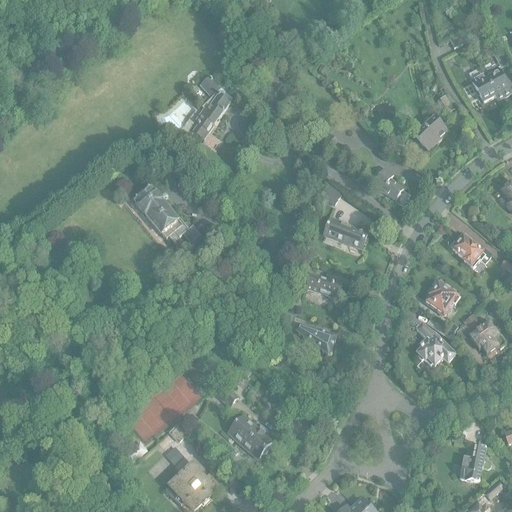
[(449,42),(454,51),(466,44),(462,35),(449,42)]
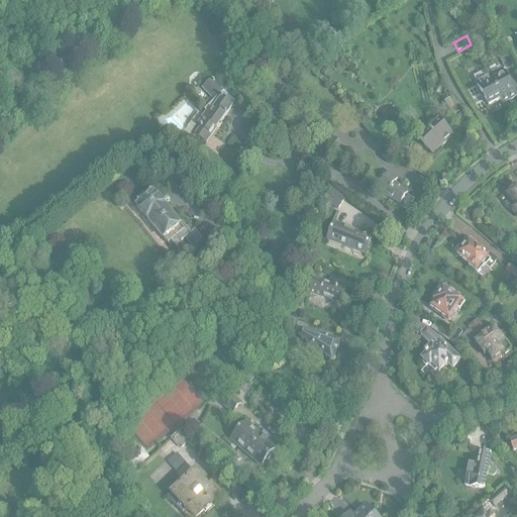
[(506,71),(515,66),(507,50),(498,55),(506,71)]
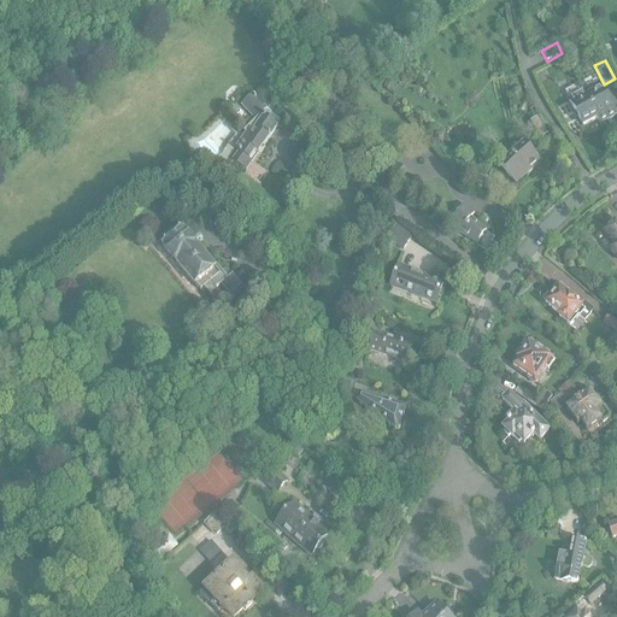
[(601,124),(585,93),(580,86),(565,94),(570,101),(583,127),(598,119),(600,124),(601,124)]
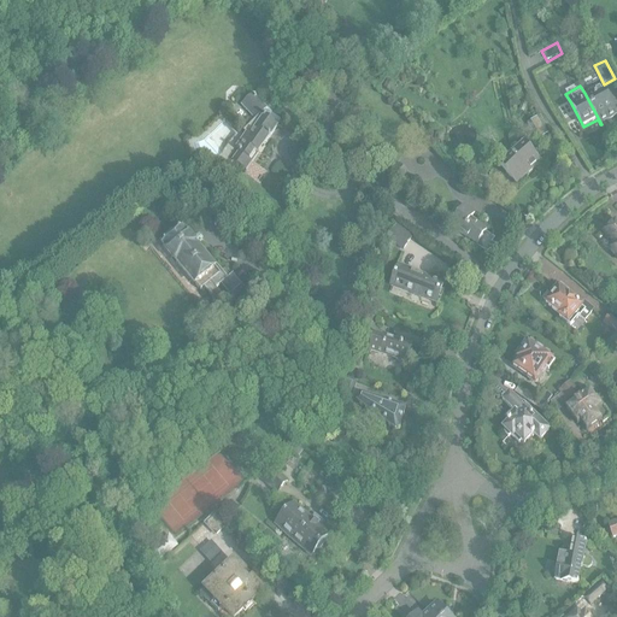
[(601,124),(616,116),(599,86),(585,93),(601,124)]
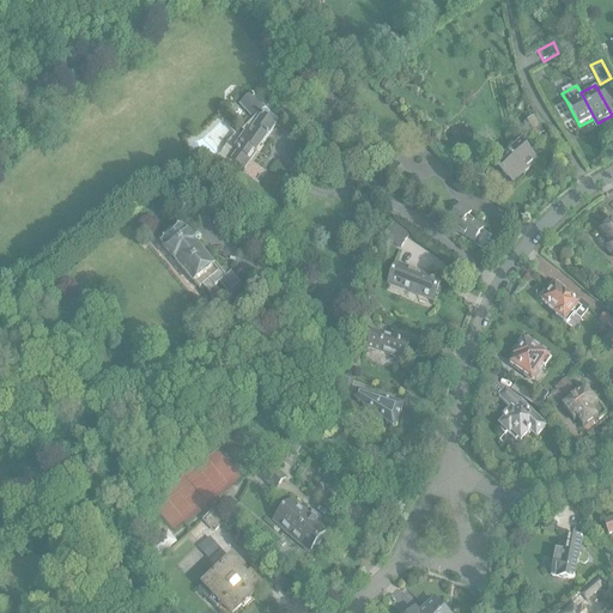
[(340,105),(337,103),(323,86),(319,91),(332,108),(334,110),(340,105)]
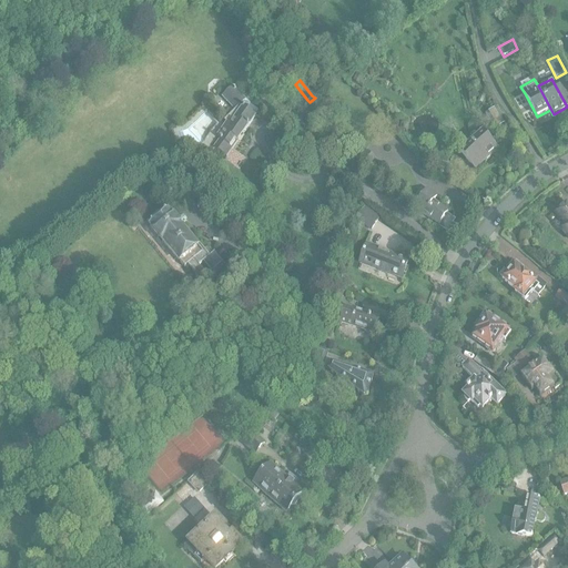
[(259,111),(250,107),(232,88),(223,97),(235,111),(224,121),(226,124),(216,138),(220,140),(213,149),(226,159),(255,117),(259,111)]
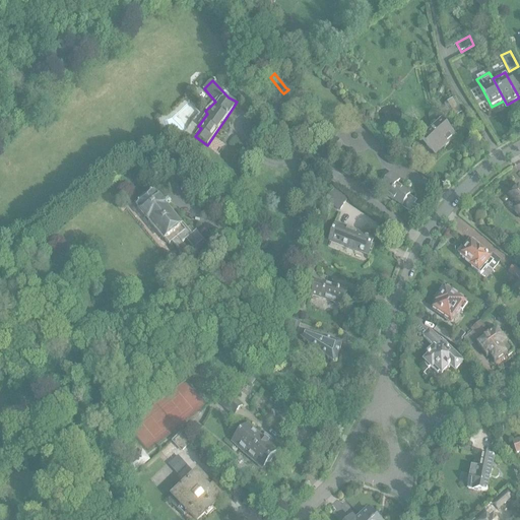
[(453,119),(464,113),(455,99),(445,105),(453,119)]
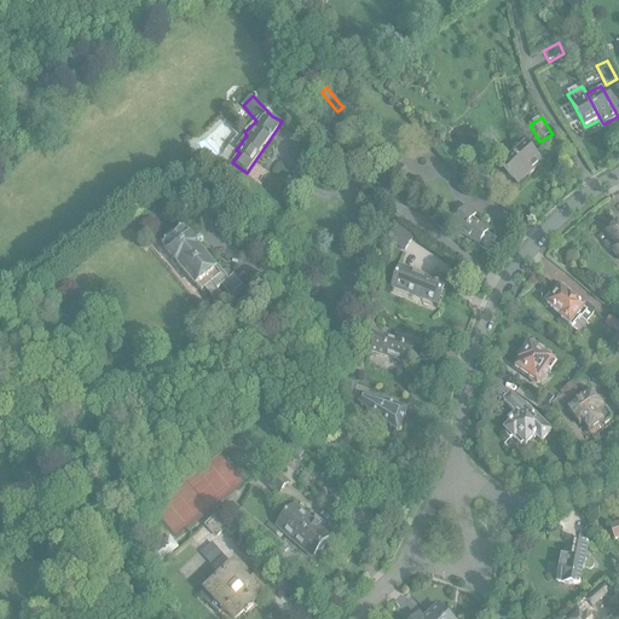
[(519,186),(542,165),(524,145),(501,167),(519,186)]
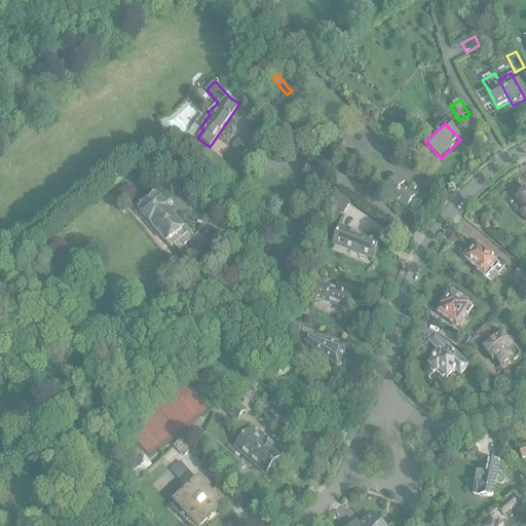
[(338,140),(330,150),(339,158),(347,148),(338,140)]
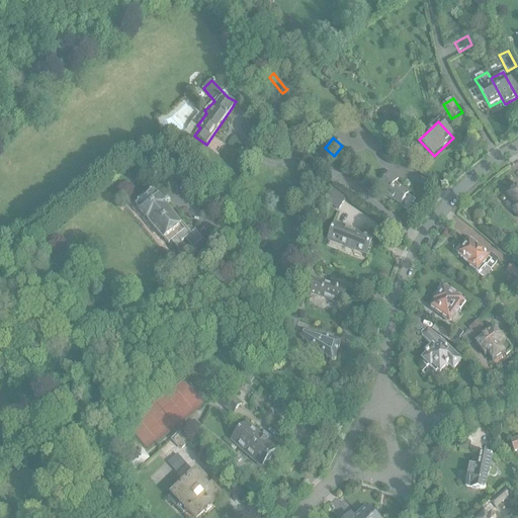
[(377,189),(401,205),(409,194),(396,184),(399,180),(390,174),(377,189)]
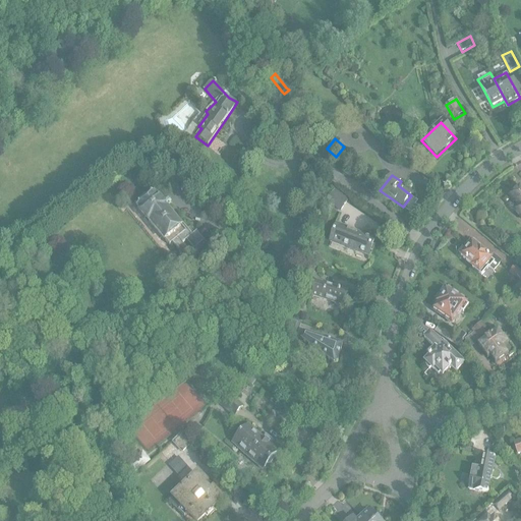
[(174,218),(165,207),(153,191),(135,206),(169,247),(172,244),(182,257),(188,252),(182,244),(187,240),(194,249),(205,241),(196,231),(194,233),(190,228),(187,230),(176,217),(174,218)]
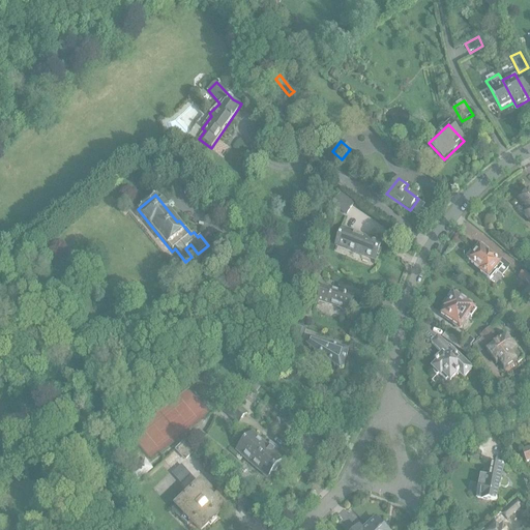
[(340,195),(334,206),(347,215),(354,205),(340,195)]
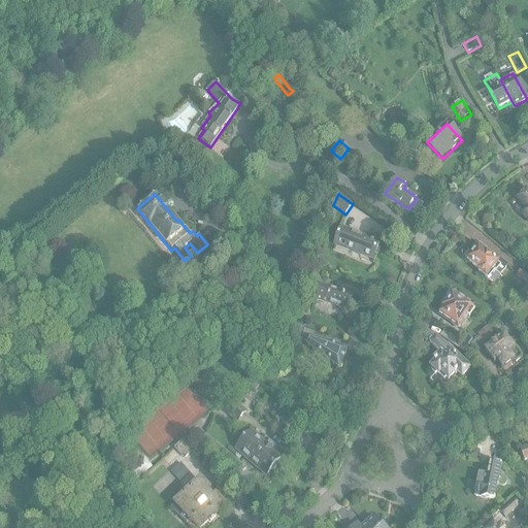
[(373,259),(380,243),(341,228),(335,243),(373,259)]
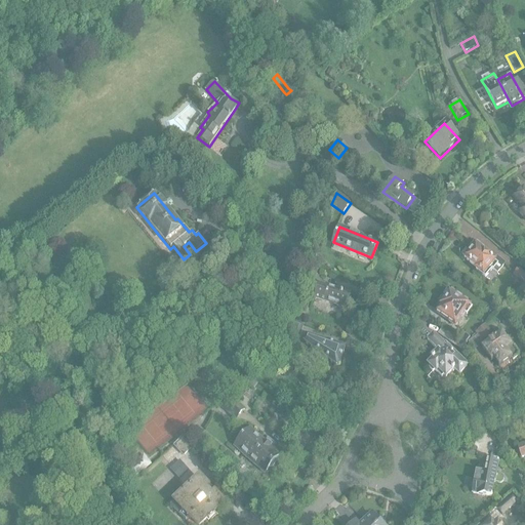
[(498,274),(506,265),(498,258),(495,261),(482,250),(484,248),(477,243),(465,258),(477,269),(476,270),(486,278),(492,271),(493,271),(494,271),(498,274)]
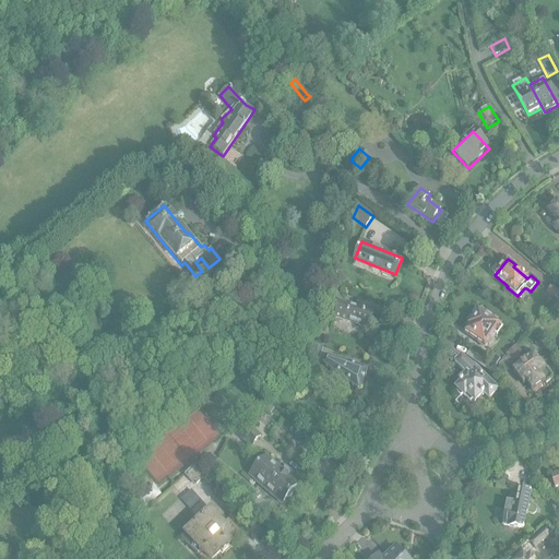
[(334,295),(337,287),(329,284),(326,292),(334,295)]
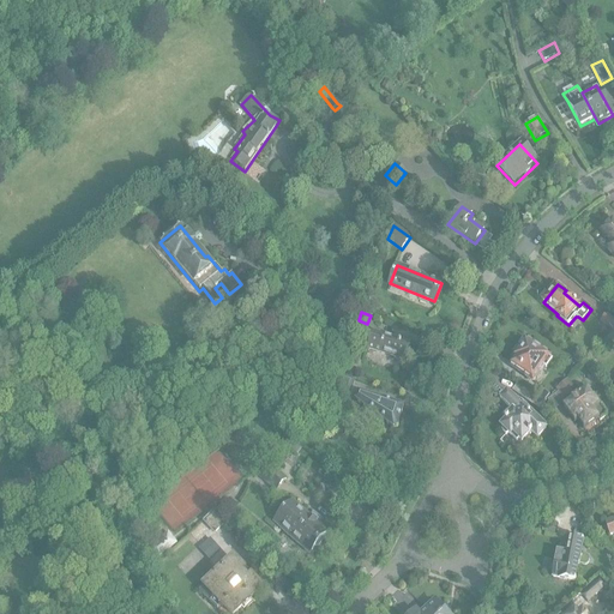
[(601,320),(613,335),(613,323),(607,315),(601,320)]
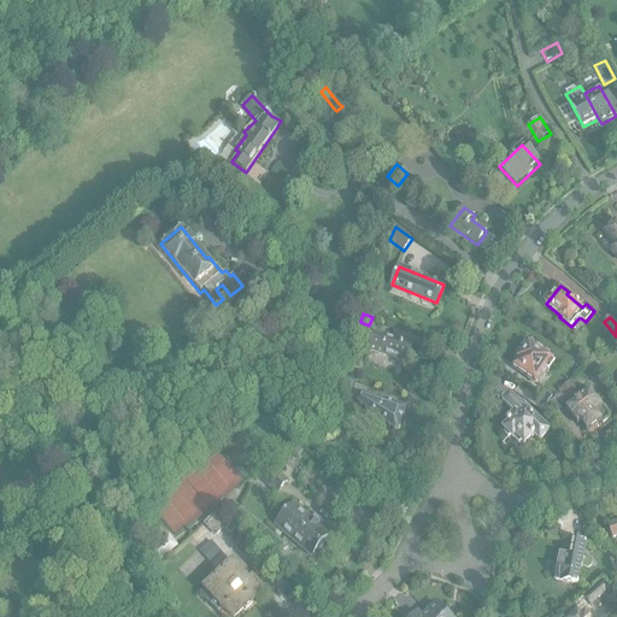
[(406,363),(412,346),(375,335),(370,351),(406,363)]
